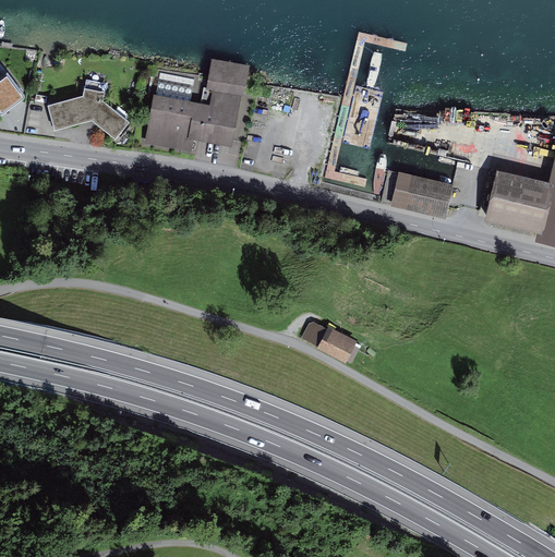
[(156,80),(143,142),(190,152),(193,140),(224,146),(239,72),(204,64),(198,89),(213,93),(208,110),(183,105),(186,85),(156,80)]
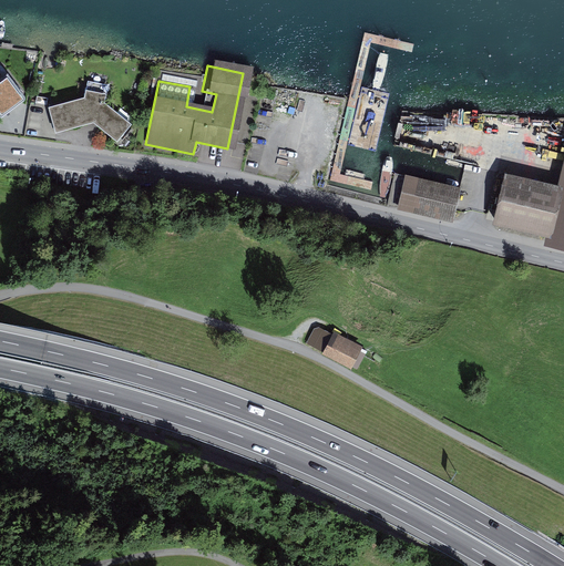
[(0,115),(21,100),(4,80),(0,82),(0,115)]
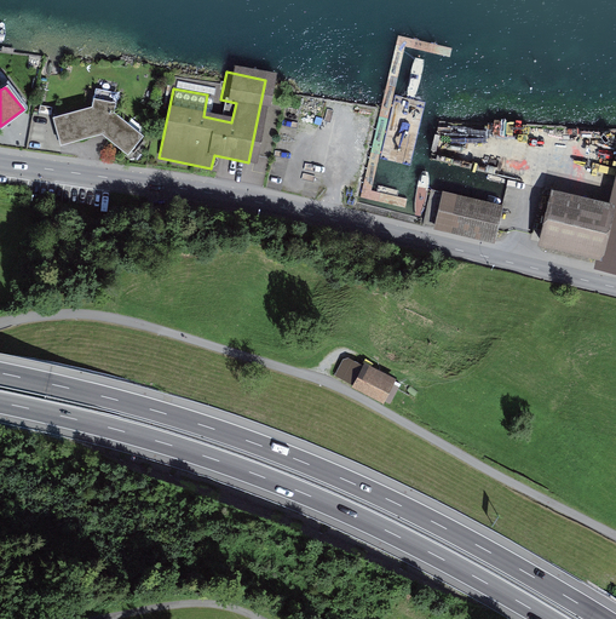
[(52,120),(57,147),(98,136),(126,156),(139,136),(115,113),(119,96),(97,92),(92,110),(52,120)]
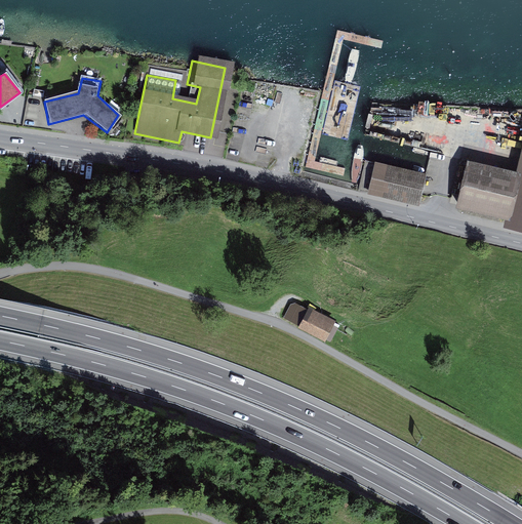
[(521,152),(518,172),(467,160),(456,202),(510,214),(509,223),(521,225),(521,152)]
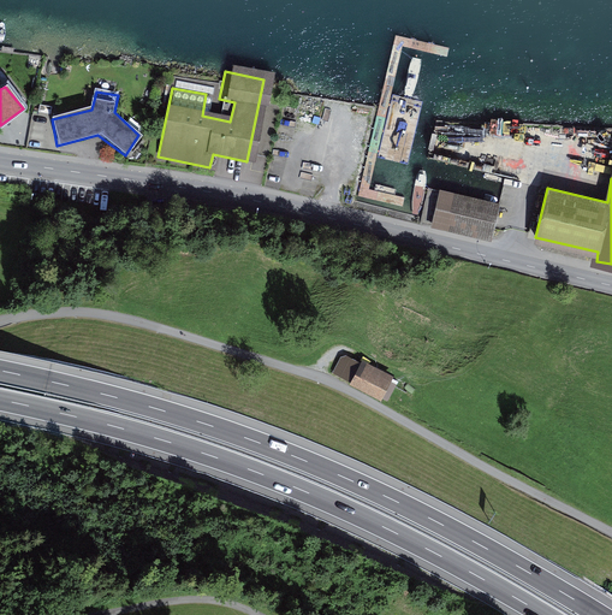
[(499,203),(427,184),(417,217),(489,236),(499,203)]
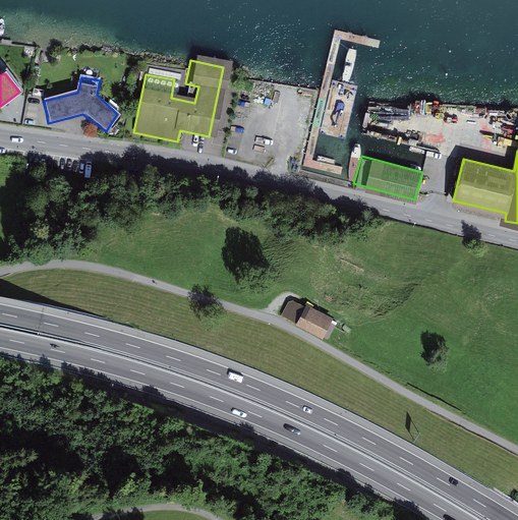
[(305,302),(295,321),(322,336),(332,318),(305,302)]
